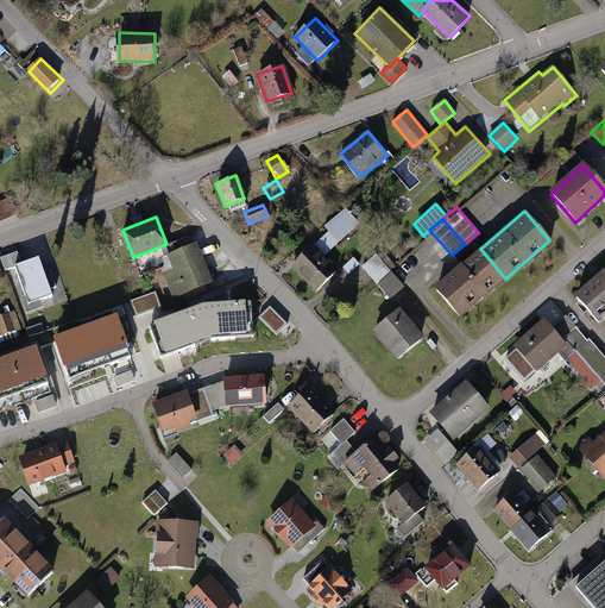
[(174,268),(163,271),(174,296),(214,280),(199,242),(168,255),(174,268)]
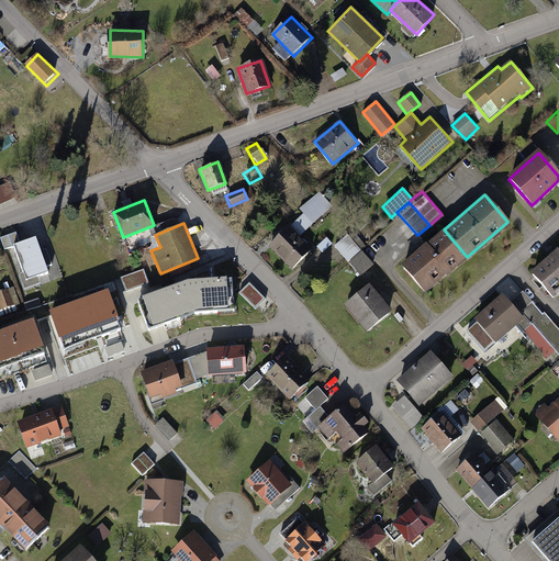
[(313,251),(290,226),(269,244),(291,270),(313,251)]
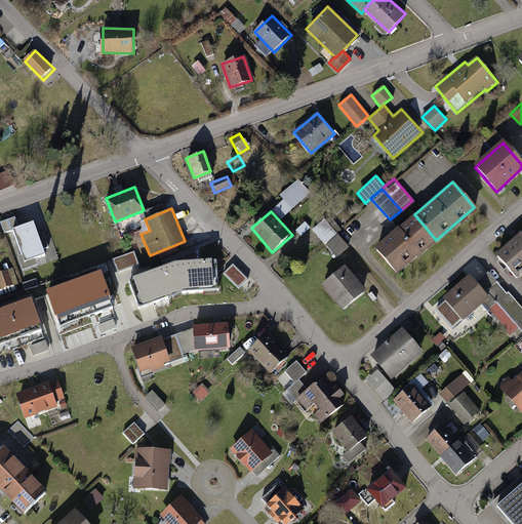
[(436,240),(414,214),(375,246),(397,272),(436,240)]
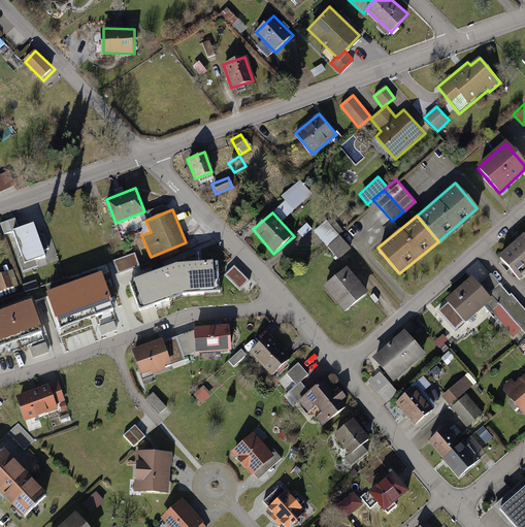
[(10,230),(17,228),(13,218),(0,221),(0,229),(1,233),(10,230)]
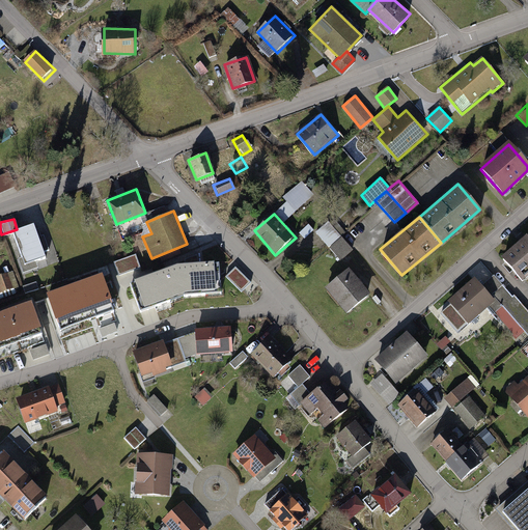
[(326,246),(339,234),(326,220),(313,230),(326,246)]
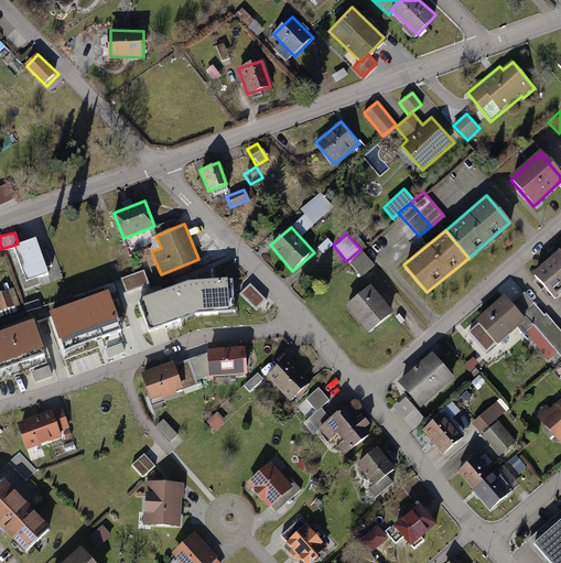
[(43,268),(50,266),(44,249),(38,251),(33,239),(18,244),(11,246),(23,281),(45,274),(43,268)]
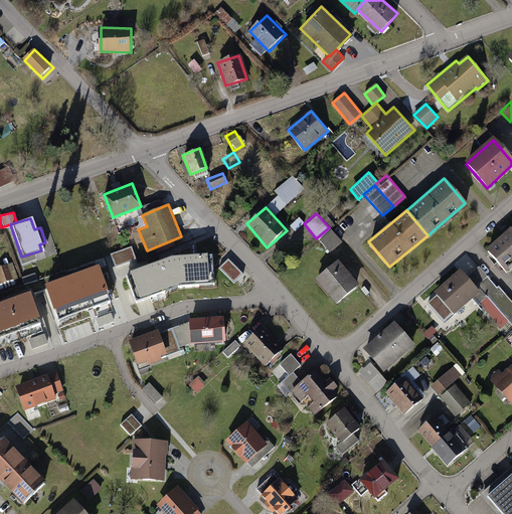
[(329,227),(316,238),(326,249),(339,238),(329,227)]
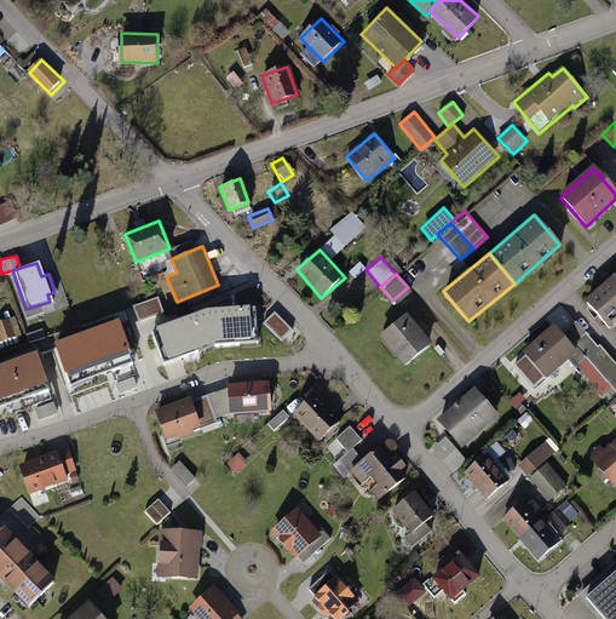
[(615,324),(615,274),(585,301),(610,330),(615,324)]
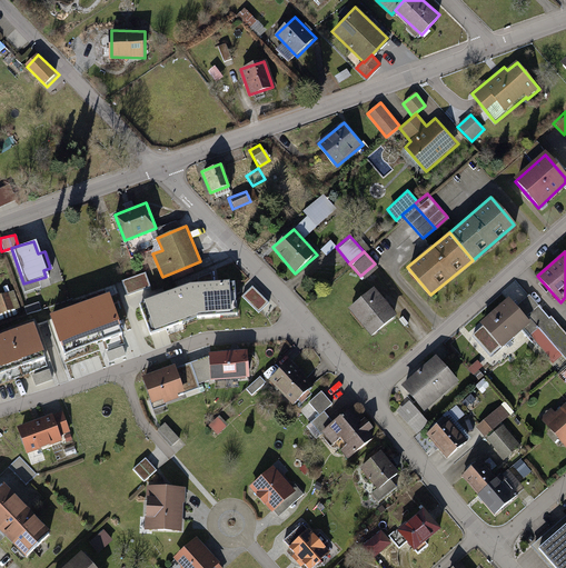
[(126,294),(149,286),(145,272),(121,280),(126,294)]
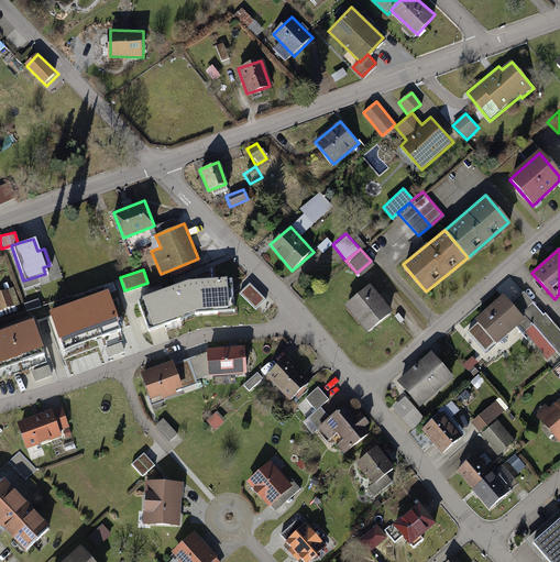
[(185,278),(140,295),(151,323),(197,307),(226,305),(224,275),(185,278)]
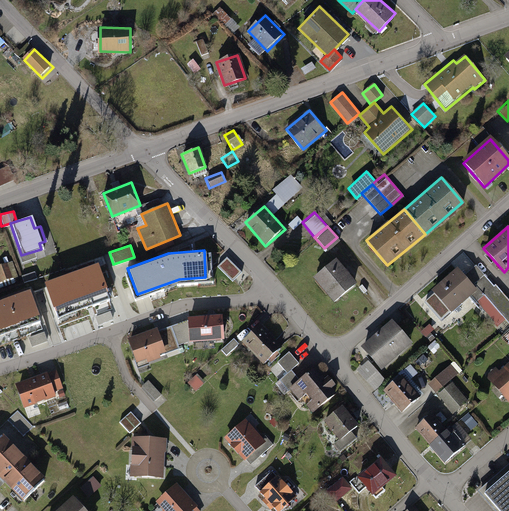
[(218,266),(231,280),(240,272),(227,257),(218,266)]
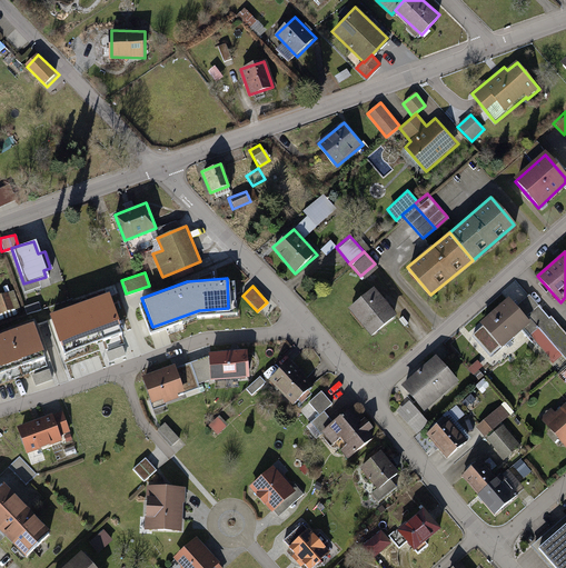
[(397,316),(373,288),(349,308),(373,336),(397,316)]
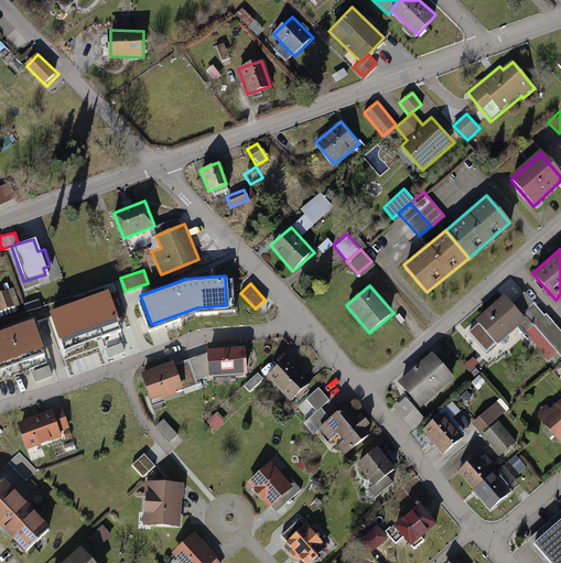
[(8,288),(0,290),(0,310),(13,305),(8,288)]
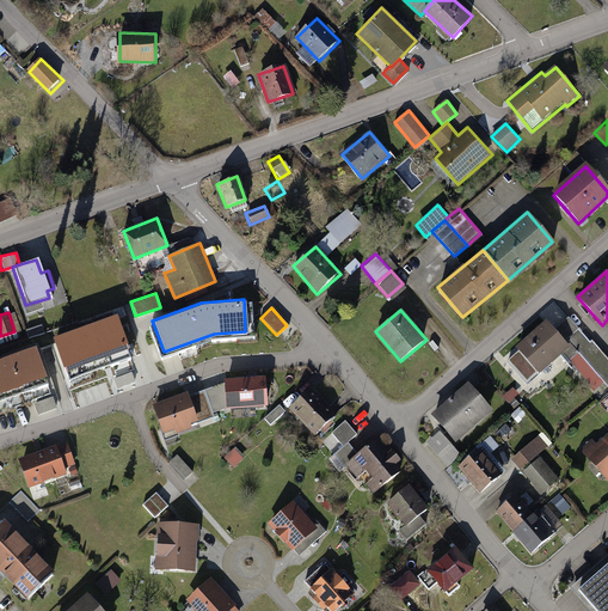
[(116,315),(53,337),(68,378),(130,356),(116,315)]
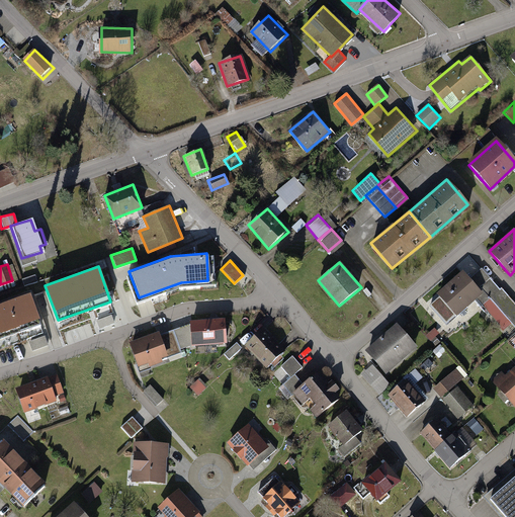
[(491,279),(481,269),(471,277),(481,288),(491,279)]
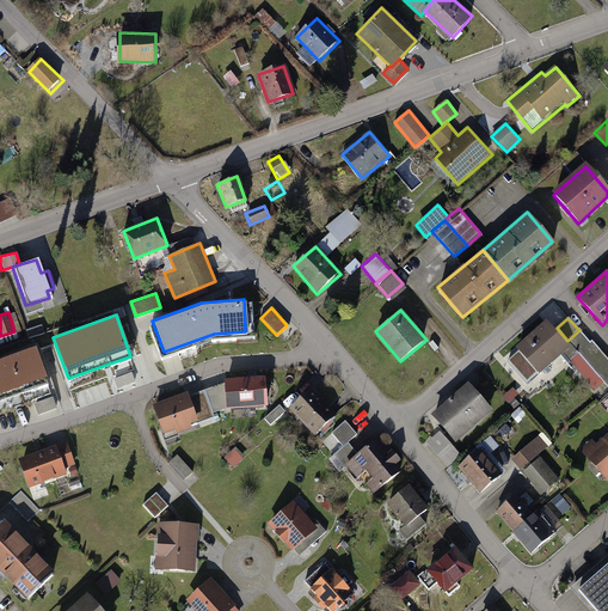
[(567,348),(541,321),(514,348),(523,358),(515,365),(530,382),(567,348)]
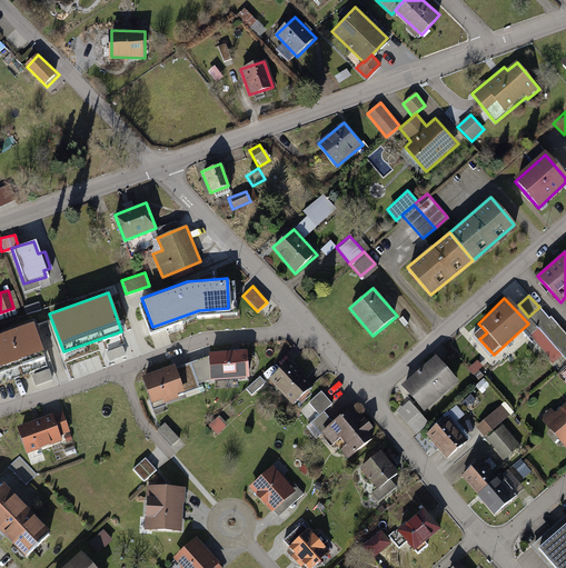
[(31,321),(0,331),(0,370),(43,357),(31,321)]
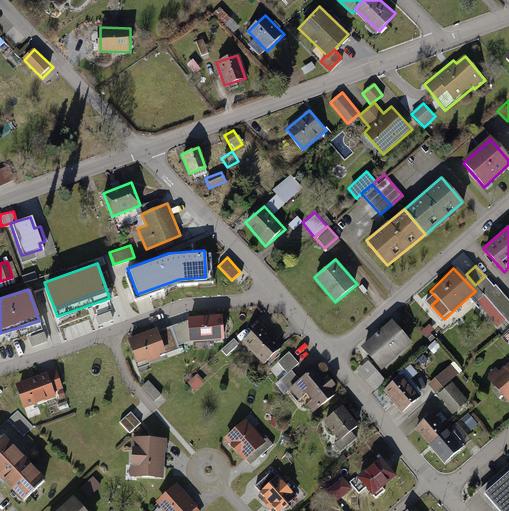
[(187,318),(189,344),(224,342),(223,317),(187,318)]
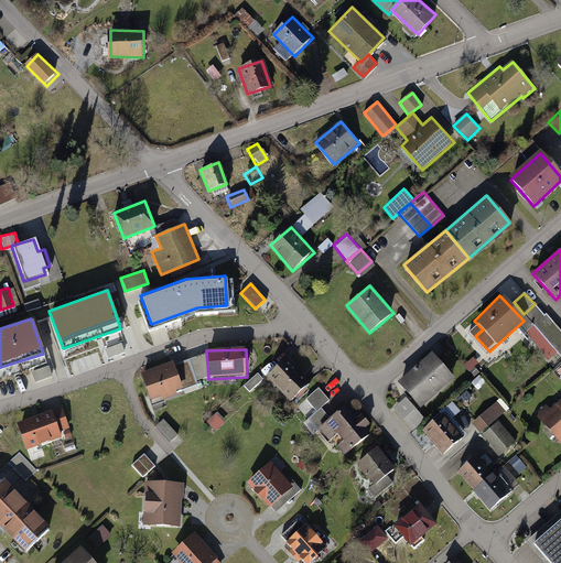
[(453,377),(432,352),(399,380),(420,405),(453,377)]
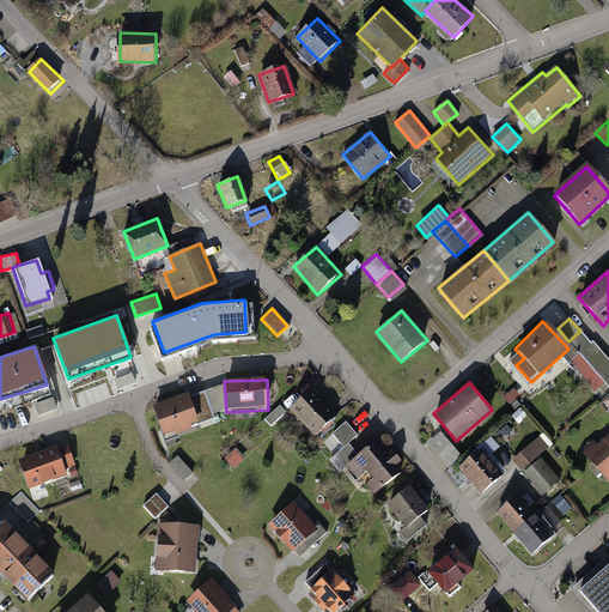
[(335,412),(312,387),(290,407),(312,432),(335,412)]
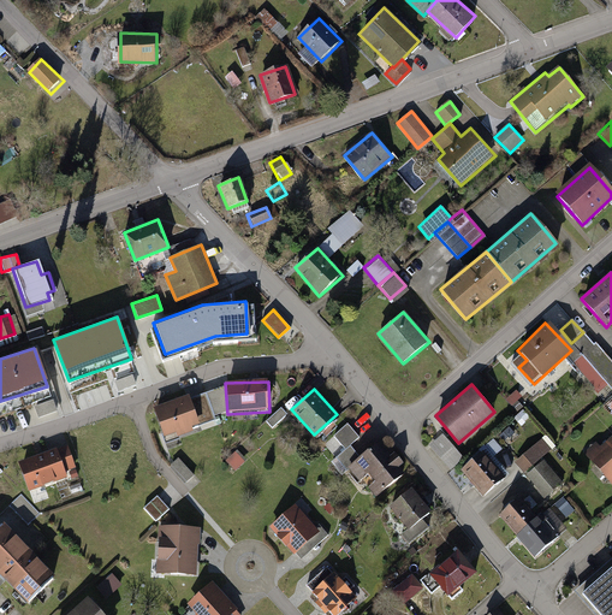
[(188,397),(195,421),(212,417),(203,391),(188,397)]
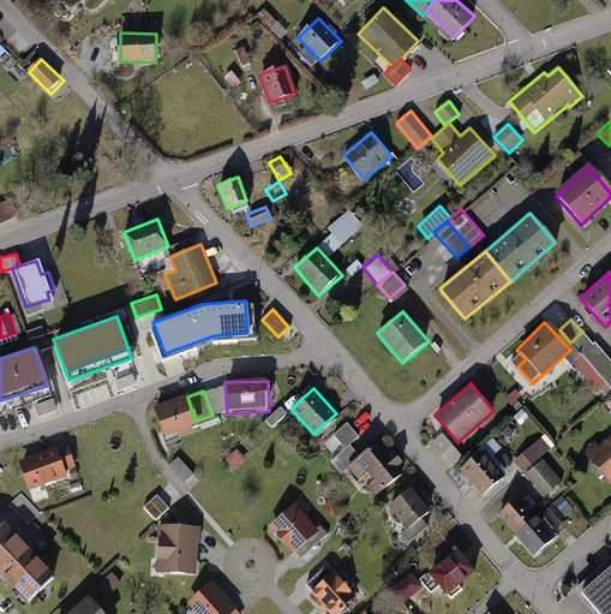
[(195,421),(187,397),(155,406),(163,435),(196,424),(195,421)]
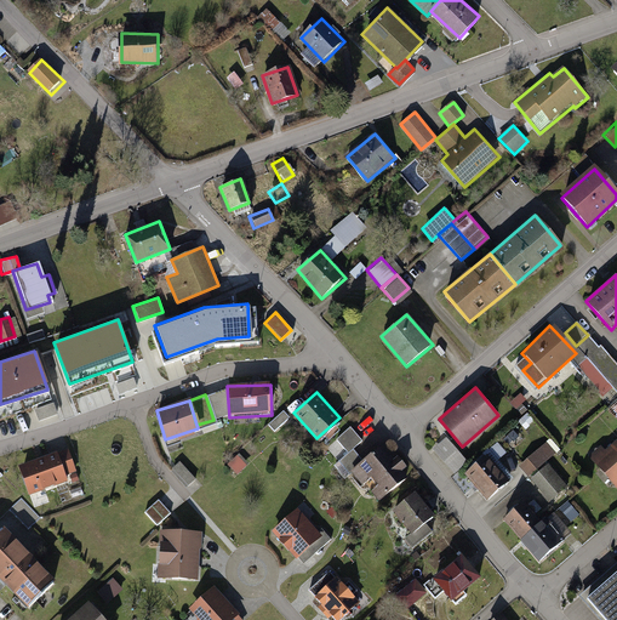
[(287,415),(281,408),(266,422),(272,430),(287,415)]
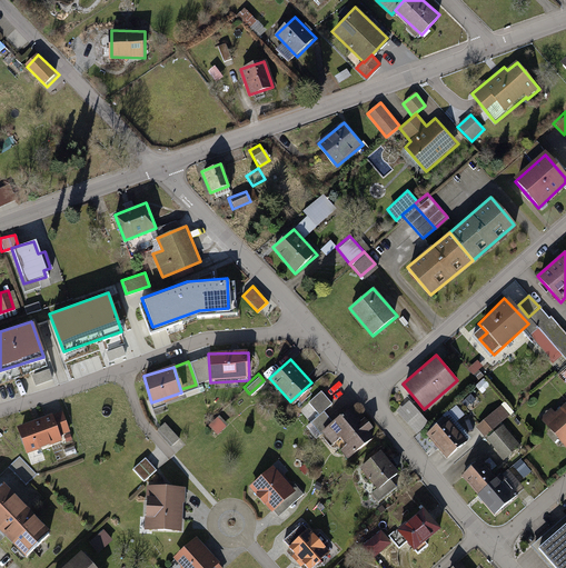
[(317,414),(323,409),(330,402),(319,389),(307,400),(317,414)]
